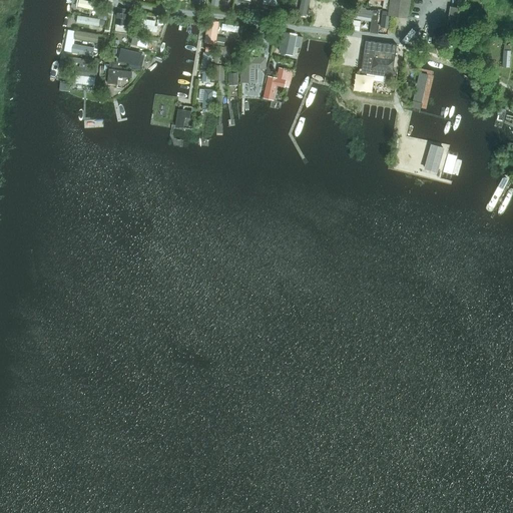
[(94,3),(79,0),(78,6),(93,9),(94,3)]
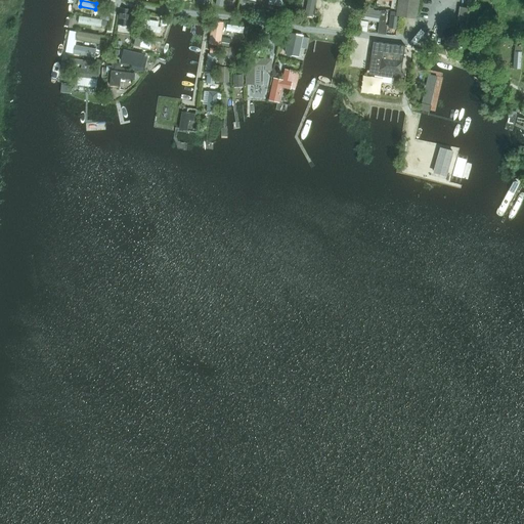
[(241,0),(254,2),(252,12),(258,13),(260,0),(241,0)]
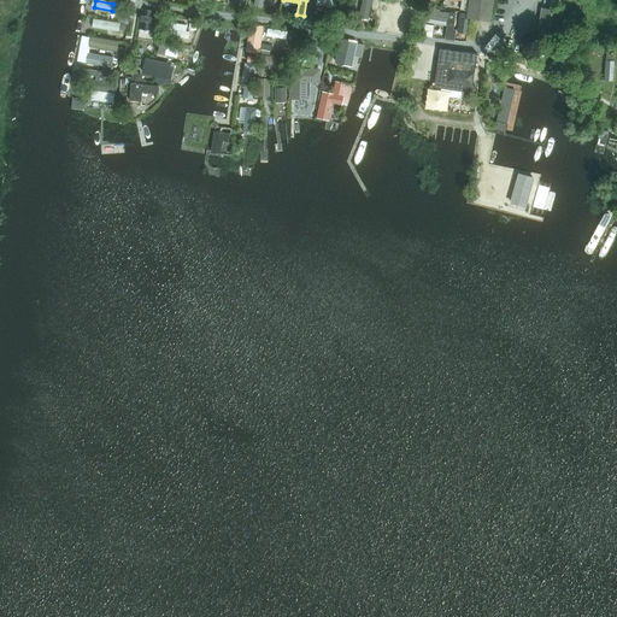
[(370,0),(360,0),(358,17),(366,19),(370,0)]
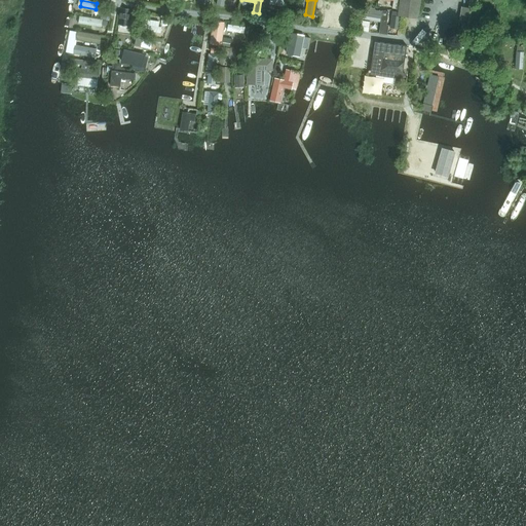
[(400,0),(400,1),(399,14),(418,17),(420,0),(400,0)]
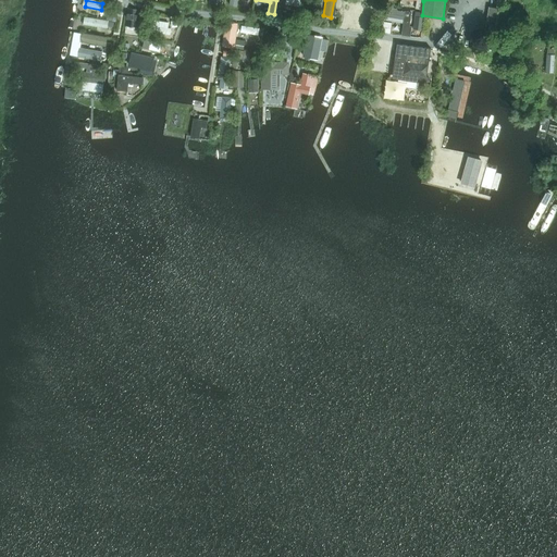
[(403,22),(405,12),(397,11),(397,8),(386,7),(385,11),(384,20),(403,22)]
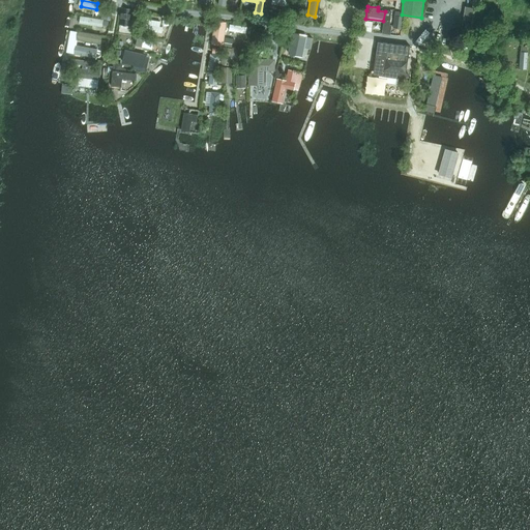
[(466,6),(462,31),(487,35),(490,19),(481,18),(482,9),(466,6)]
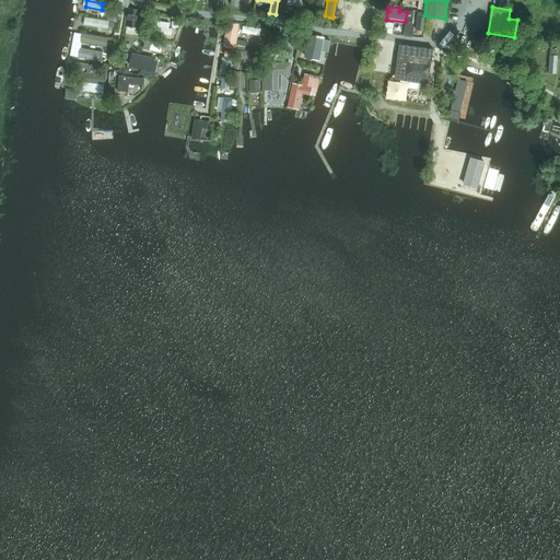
[(141,10),(127,8),(125,28),(133,30),(135,27),(139,27),(141,10)]
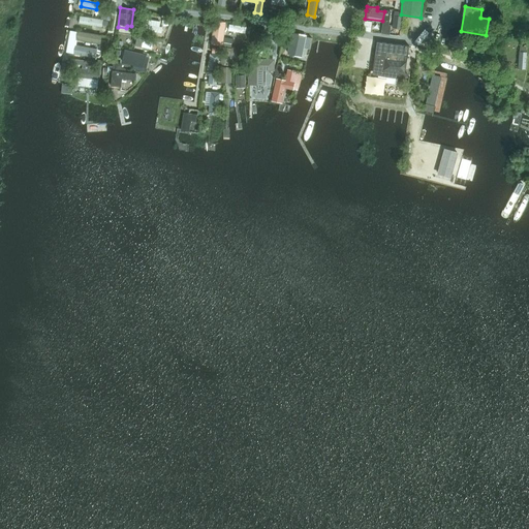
[(384,11),(382,21),(381,33),(390,34),(391,26),(389,26),(391,11),(384,11)]
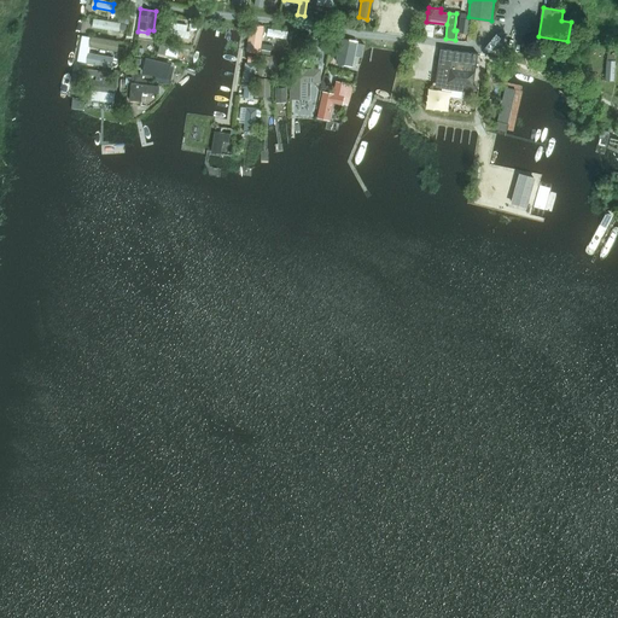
[(116,17),(110,16),(109,19),(110,21),(110,22),(92,18),(91,25),(112,29),(114,21),(115,22),(116,17)]
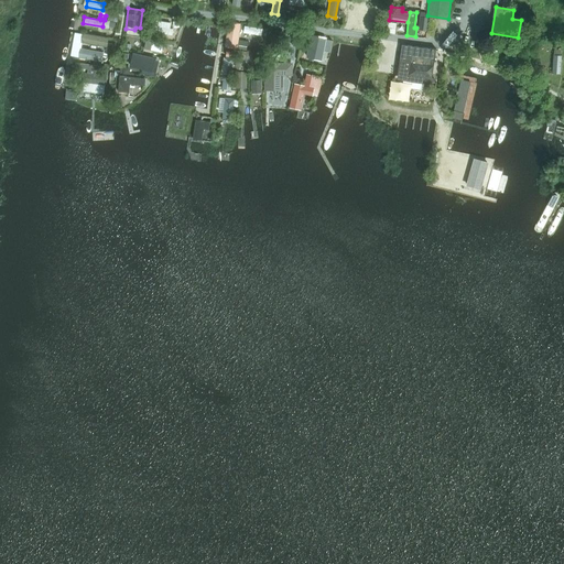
[(170,23),(158,21),(156,26),(152,26),(151,32),(172,35),(172,29),(169,29),(170,23)]
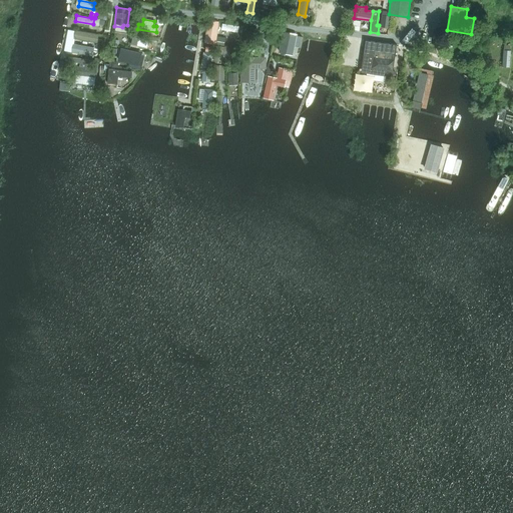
[(204,43),(215,44),(218,21),(207,19),(204,43)]
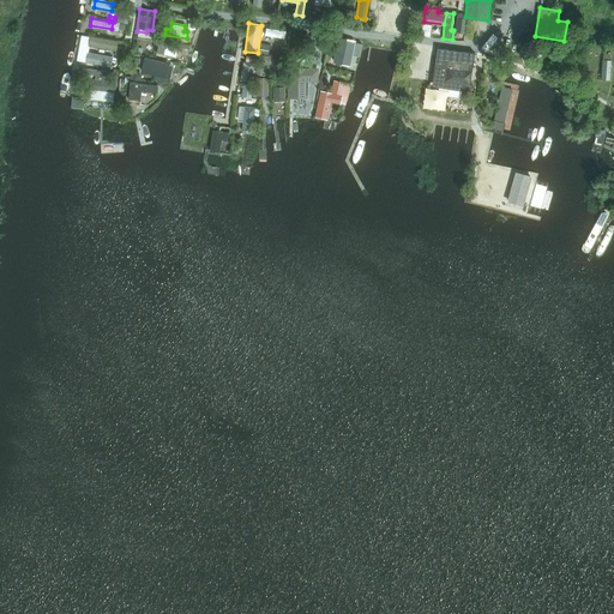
[(284,30),(265,28),(264,36),(283,38),(284,30)]
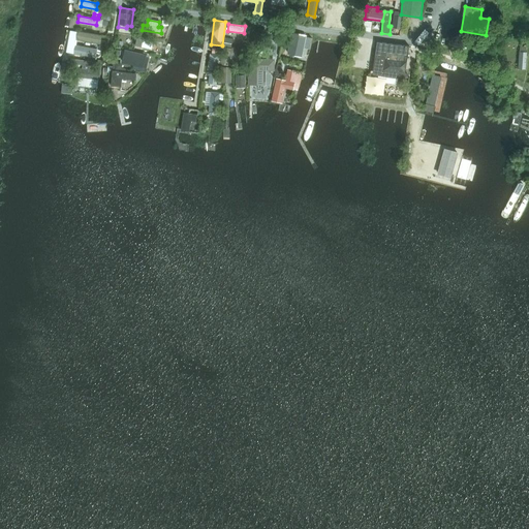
[(93,35),(75,32),(74,38),(92,41),(93,35)]
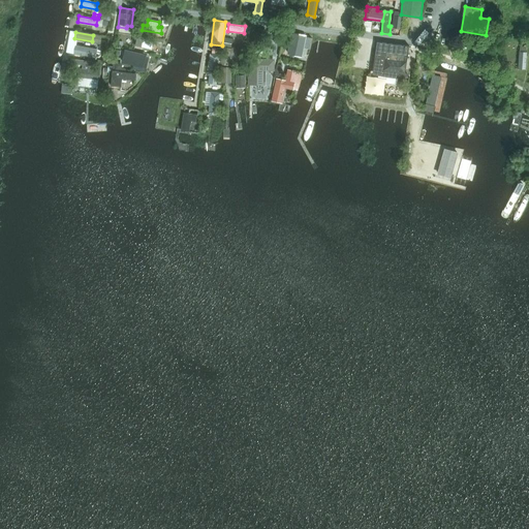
[(289,54),(302,57),(304,47),(306,36),(306,35),(293,33),(289,54)]
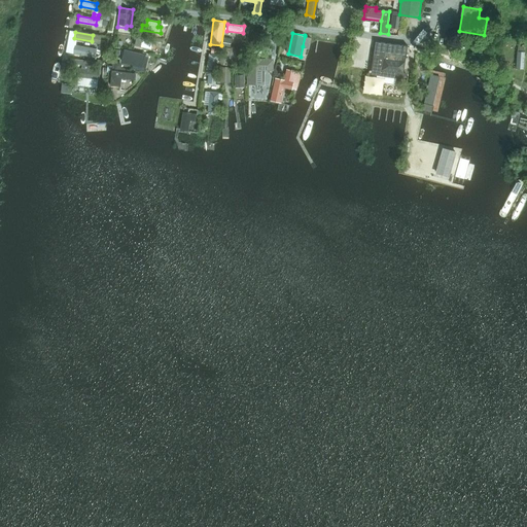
[(480,47),(481,39),(472,38),(458,36),(457,44),(471,46),(480,47)]
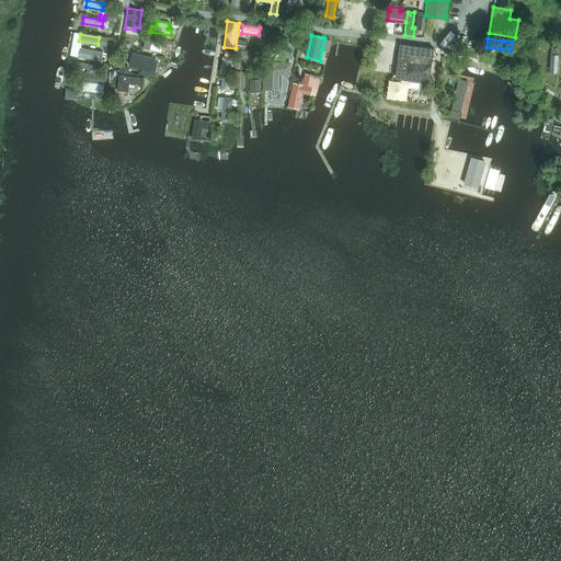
[(397,73),(396,79),(422,83),(422,84),(422,86),(423,87),(424,87),(425,88),(426,87),(427,87),(427,86),(428,84),(428,82),(433,48),(401,44),(397,73)]
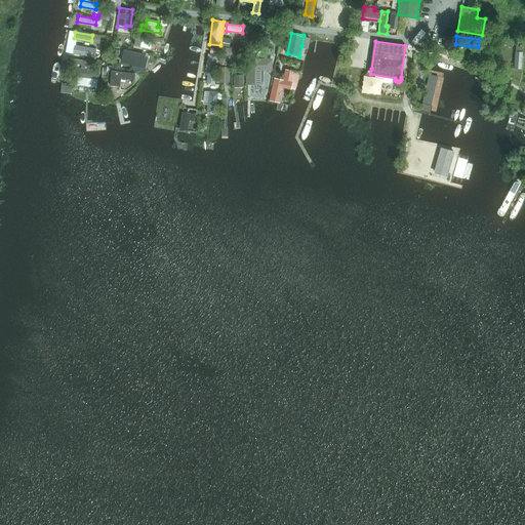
[(95,48),(74,45),(73,54),(93,57),(95,48)]
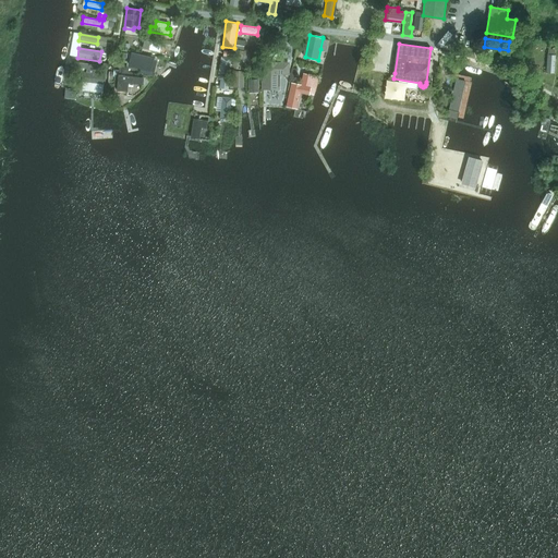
[(244,51),(234,50),(232,68),(245,70),(245,67),(247,67),(249,61),(243,61),(244,51)]
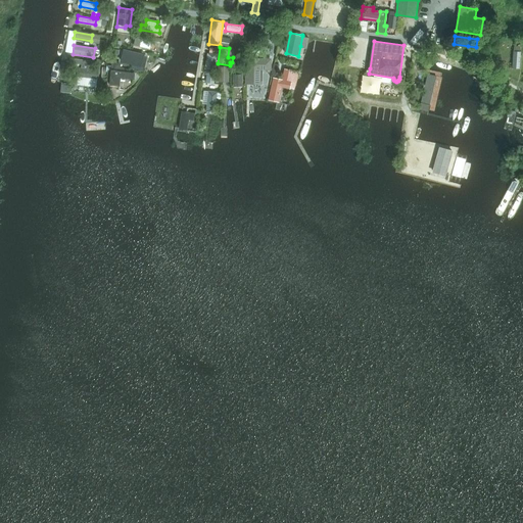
[(145,72),(147,60),(141,54),(134,53),(132,72),(139,72),(145,72)]
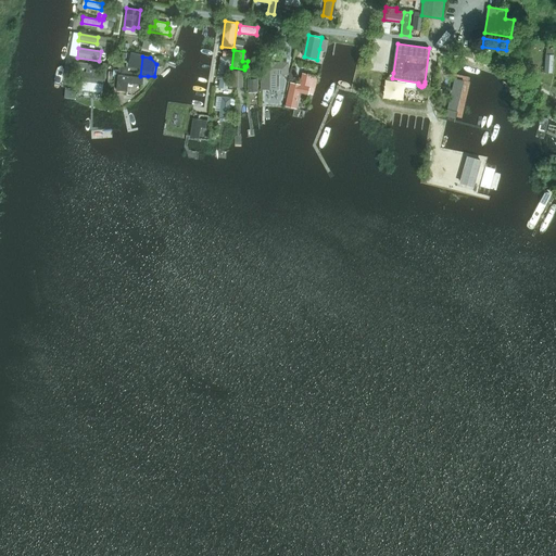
[(228,74),(231,59),(225,58),(220,57),(217,72),(222,73),(228,74)]
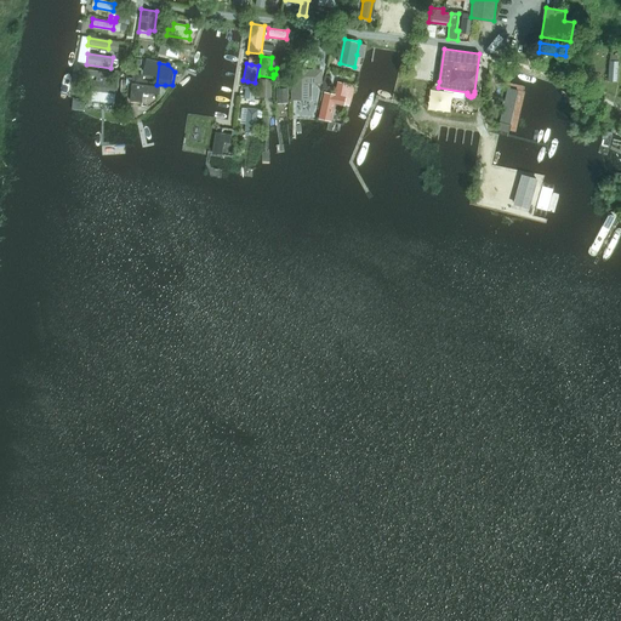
[(291,100),(312,100),(312,83),(323,83),(323,69),(302,69),(292,69),(292,75),(291,100)]
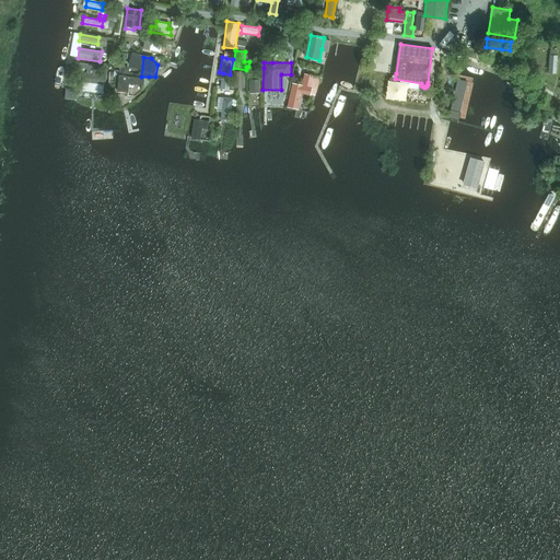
[(243,88),(243,71),(233,71),(233,81),(230,81),(230,88),(243,88)]
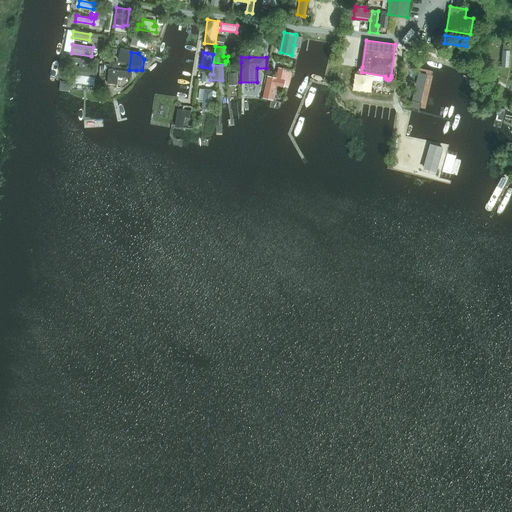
[(236,72),(236,65),(231,65),(231,72),(227,72),(227,84),(236,84),(236,72)]
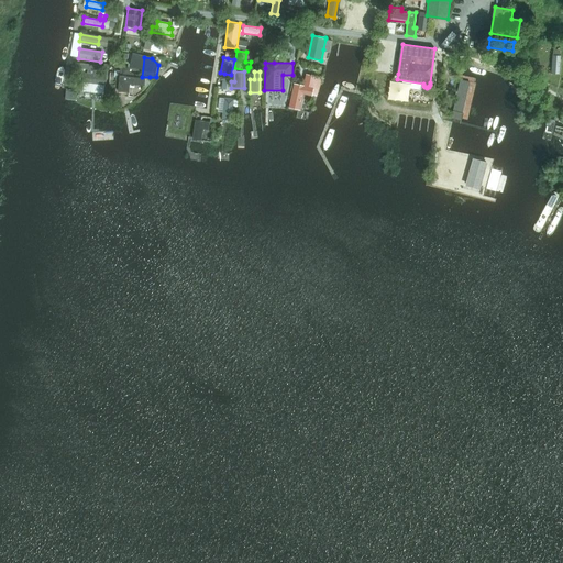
[(105,75),(83,73),(81,81),(103,84),(105,75)]
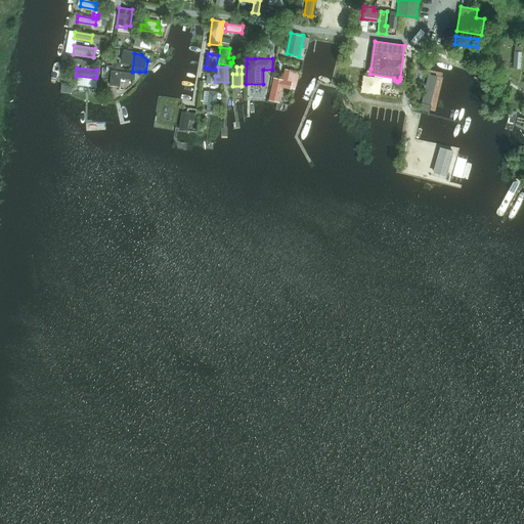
[(133,73),(114,72),(112,71),(110,85),(121,86),(121,78),(133,79),(133,73)]
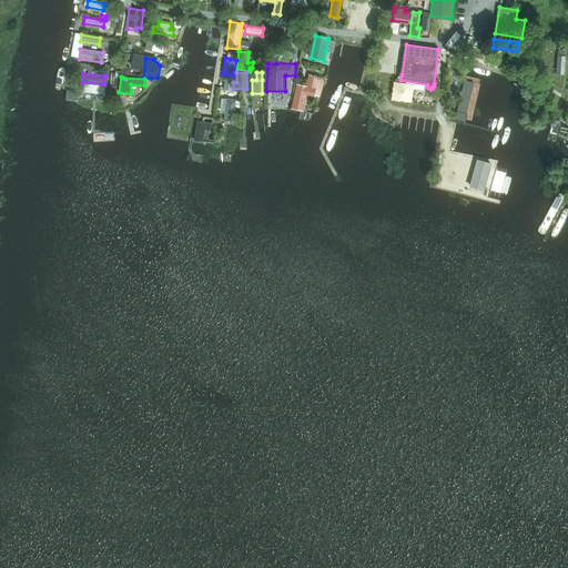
[(473,89),(474,83),(464,81),(463,89),(462,91),(457,114),(462,115),(467,117),(473,89)]
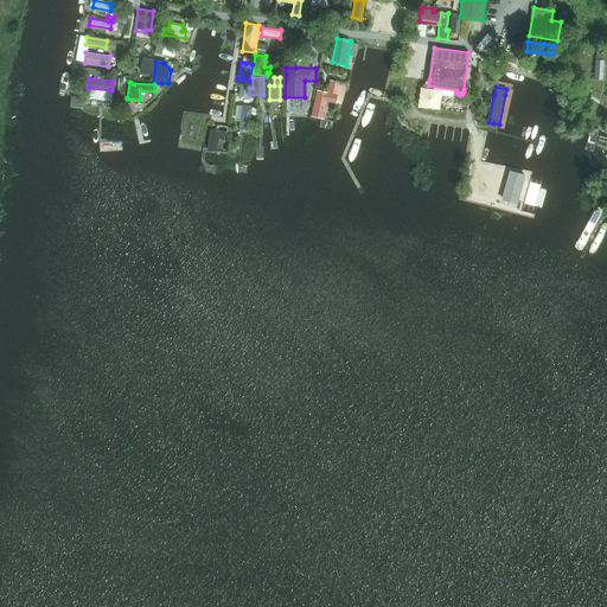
[(338,94),(317,89),(311,116),(323,119),(327,101),(337,103),(338,94)]
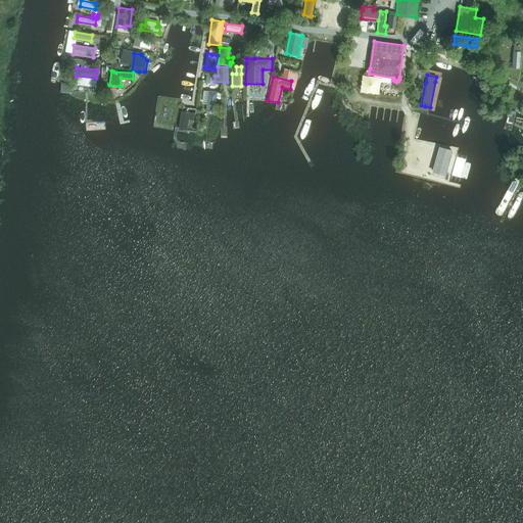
[(221,98),(221,92),(216,91),(206,90),(203,90),(202,103),(205,104),(204,111),(214,112),(216,98),(221,98)]
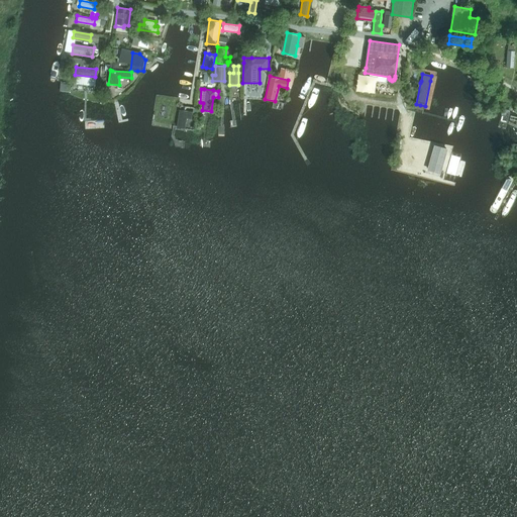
[(192,111),(179,109),(176,127),(184,128),(185,118),(191,118),(192,111)]
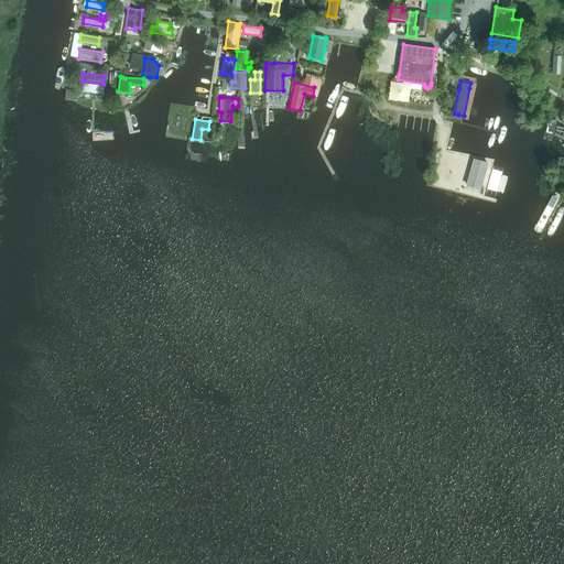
[(552,193),(533,229),(541,232),(560,197),(552,193)]
